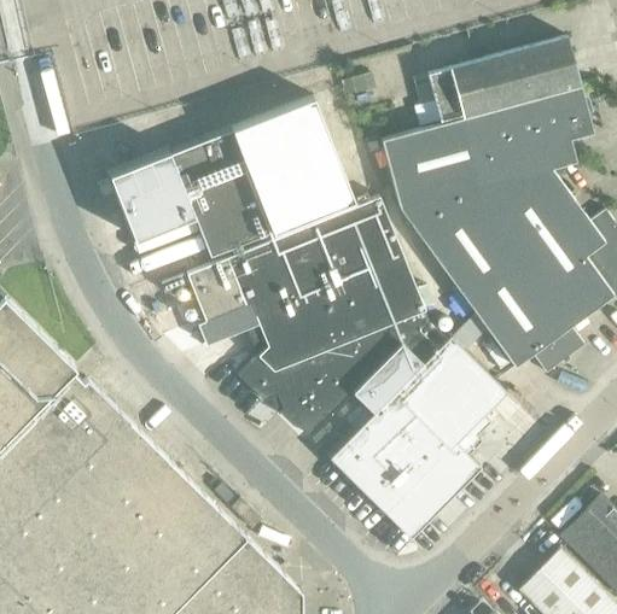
[(487,111),(580,86),(568,39),(473,64),(487,111)]
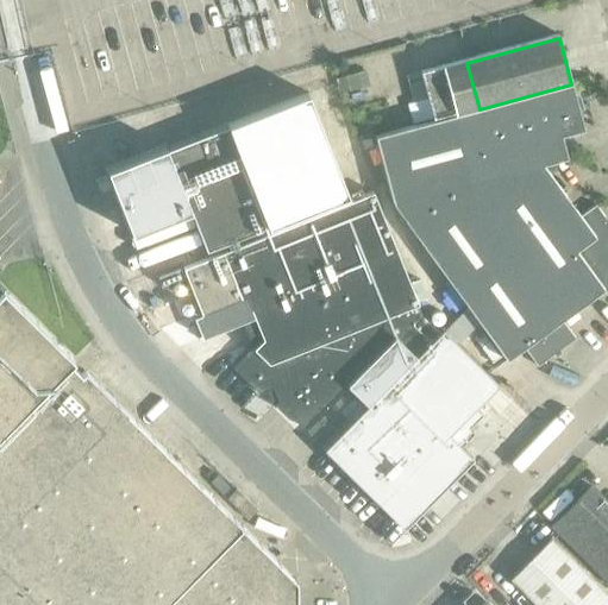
[(368,75),(337,83),(343,99),(373,90),(368,75)]
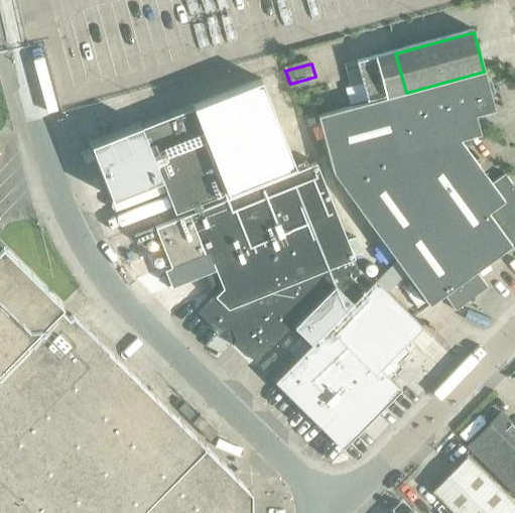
[(493,186),(461,142),(481,137),(476,118),(495,113),(485,74),(318,118),(335,176),(430,307),(444,297),(457,313),(470,303),(472,306),(477,302),(476,300),(489,290),(477,274),(512,248),(514,252),(514,188),(506,176),(493,186)]
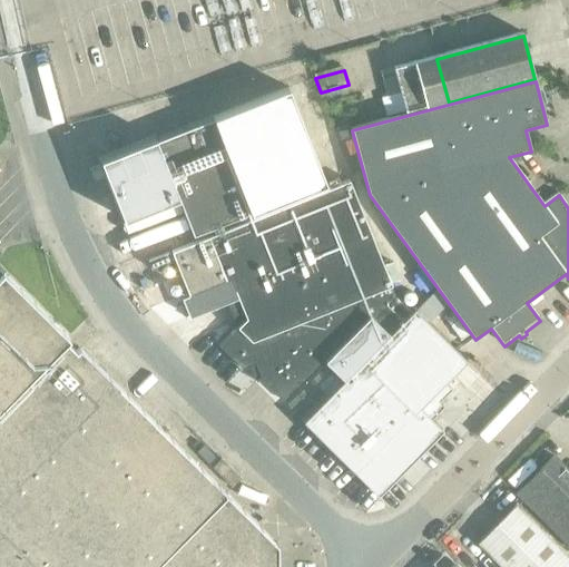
[(310,88),(296,93),(307,120),(321,116),(310,88)]
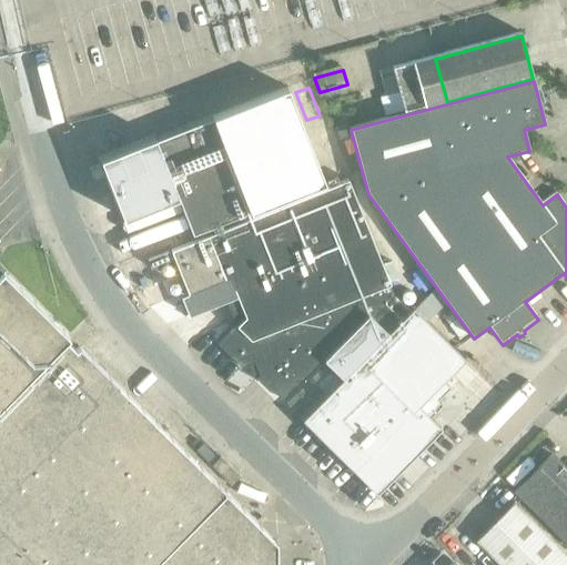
[(325,187),(289,91),(174,135),(174,134),(151,143),(178,209),(181,207),(193,238),(325,187)]
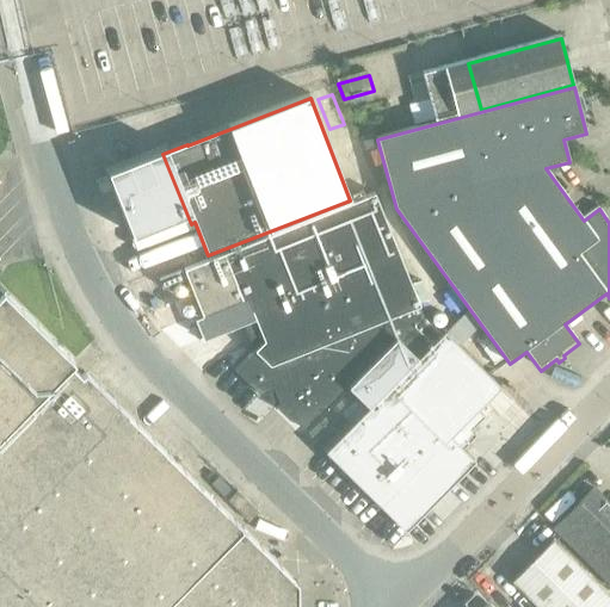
[(420,309),(375,197),(184,273),(203,320),(247,302),(264,344),(254,353),(236,373),(262,398),(275,394),(282,410),(307,434),(350,390),(345,378),(365,370),(367,373),(398,342),(402,346),(425,322),(420,309)]
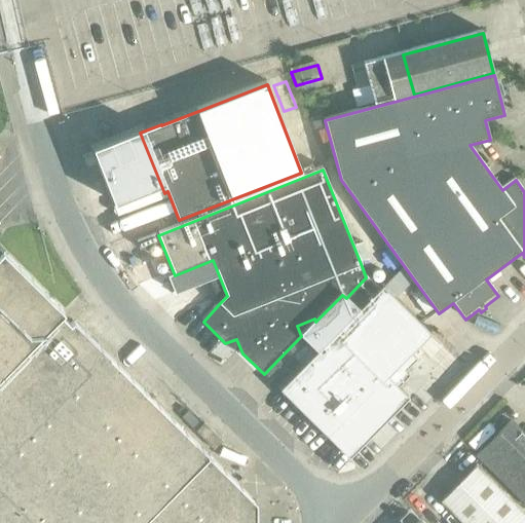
[(155,237),(139,244),(142,250),(158,244),(155,237)]
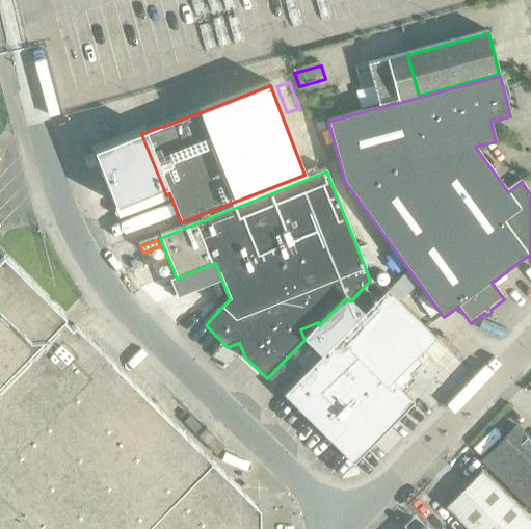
[(260,528),(260,510),(75,327),(72,331),(62,321),(65,318),(0,253),(0,528),(260,528)]
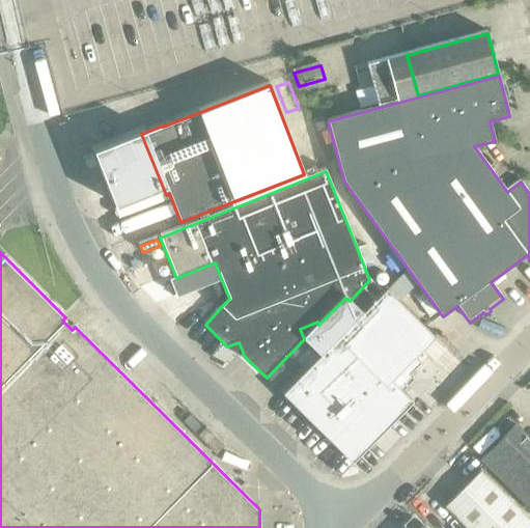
[(342,335),(401,393),(413,382),(402,372),(436,339),(387,290),(342,335)]
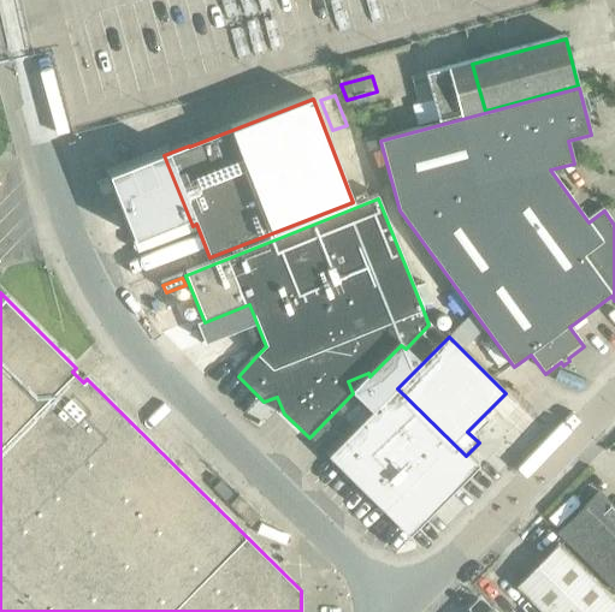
[(478,467),(466,456),(397,388),(329,458),(385,514),(391,506),(395,510),(403,516),(406,517),(409,518),(413,518),(417,516),(437,497),(443,501),(478,467)]
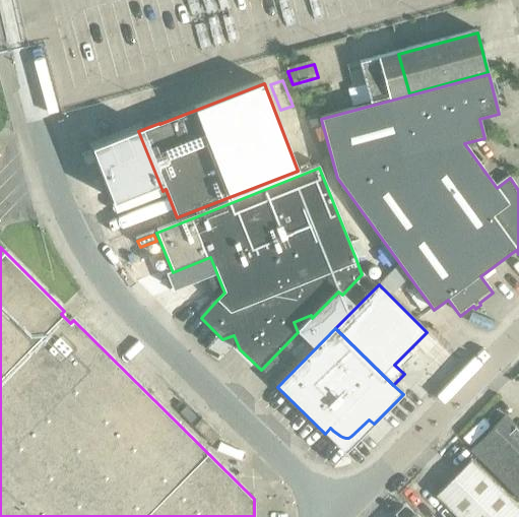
[(212,447),(220,439),(202,421),(194,430),(212,447)]
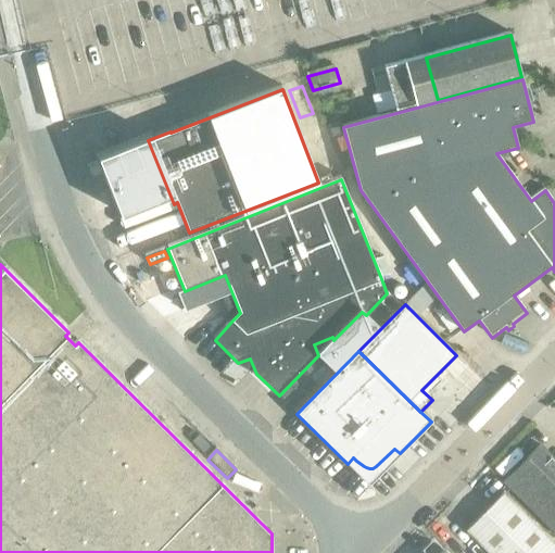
[(554,466),(538,451),(504,487),(554,536),(554,466)]
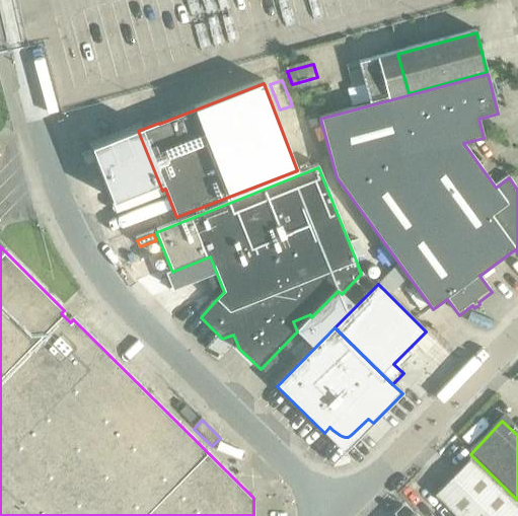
[(517,509),(470,461),(436,497),(454,515),(517,515),(517,509)]
